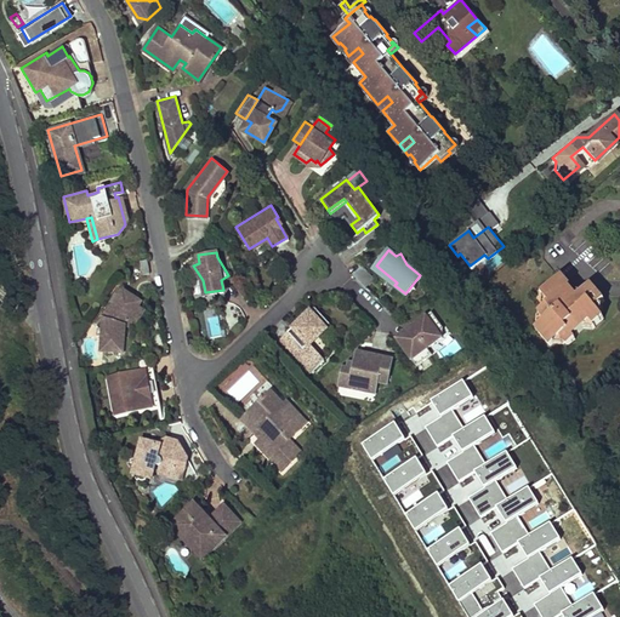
[(360,264),(352,273),(365,285),(374,276),(360,264)]
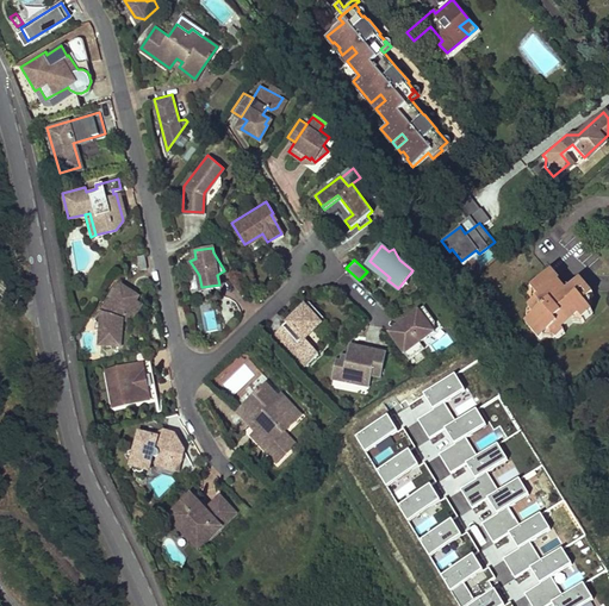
[(590,297),(578,282),(564,294),(555,285),(558,283),(548,274),(533,287),(541,297),(528,308),(535,316),(526,324),(540,341),(550,332),(555,339),(564,332),(561,331),(578,317),(582,320),(590,312),(583,304),(590,297)]
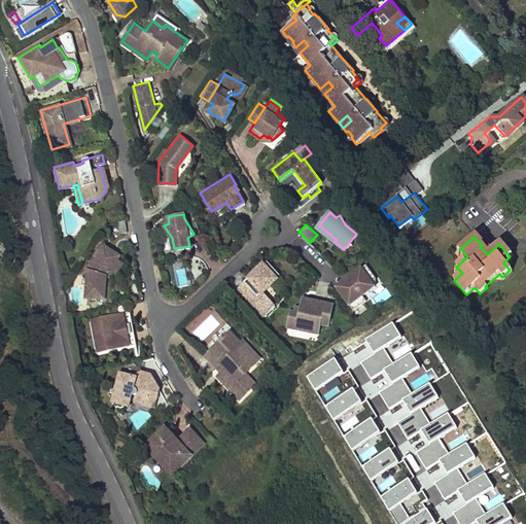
[(86,269),(83,297),(103,299),(105,275),(116,258),(119,255),(102,244),(86,269)]
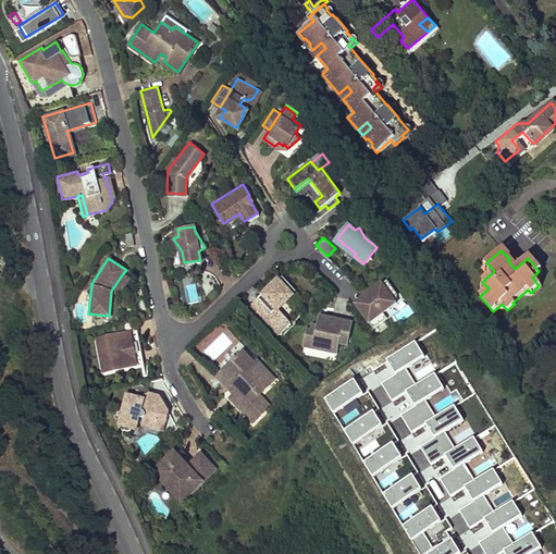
[(118,294),(130,277),(123,273),(111,291),(118,294)]
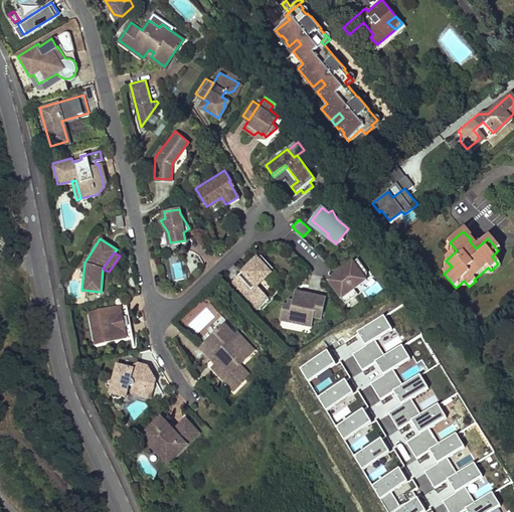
[(177,252),(167,256),(173,278),(183,275),(177,252)]
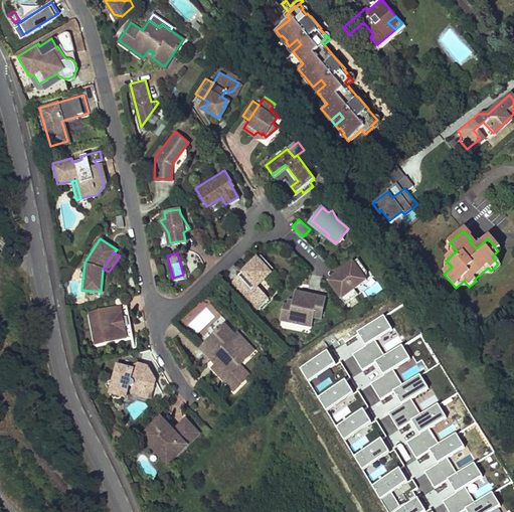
[(237,273),(229,281),(254,308),(268,296),(255,283),(273,268),(261,253),(238,274),(237,273)]
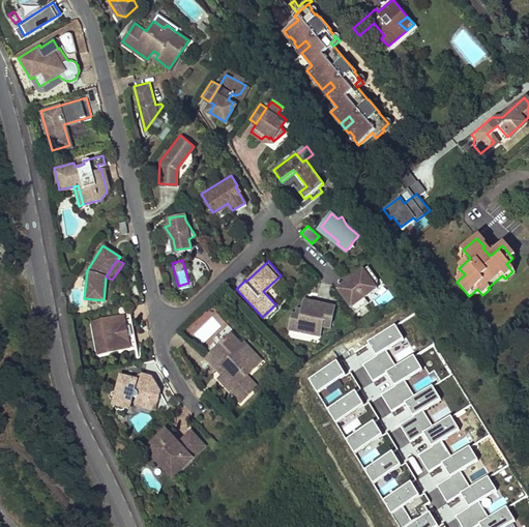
[(369,265),(336,287),(351,308),(352,306),(354,311),(369,301),(365,297),(379,288),(377,285),(379,279),(369,265)]
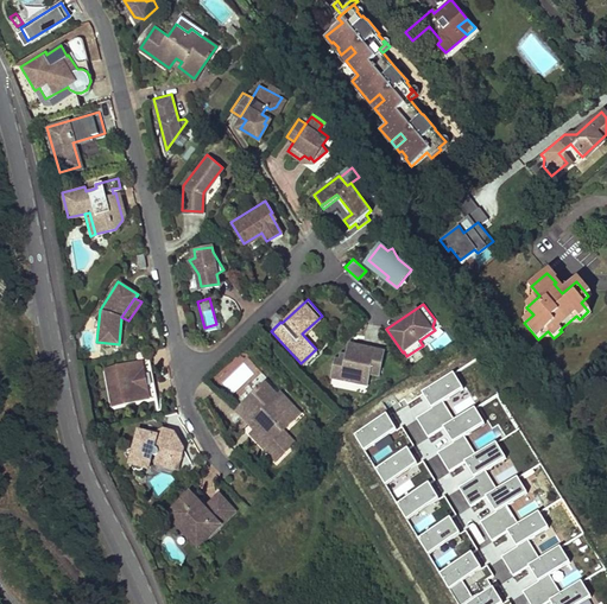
[(380,376),(386,349),(348,341),(346,353),(340,351),(339,357),(335,356),(330,376),(356,382),(358,376),(370,379),(371,374),(380,376)]
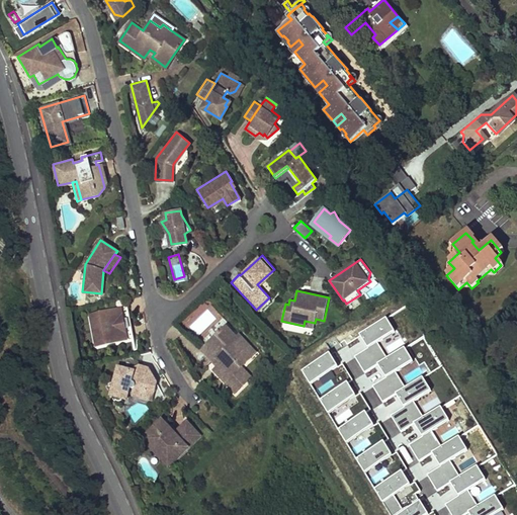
[(126,305),(88,312),(94,343),(133,336),(126,305)]
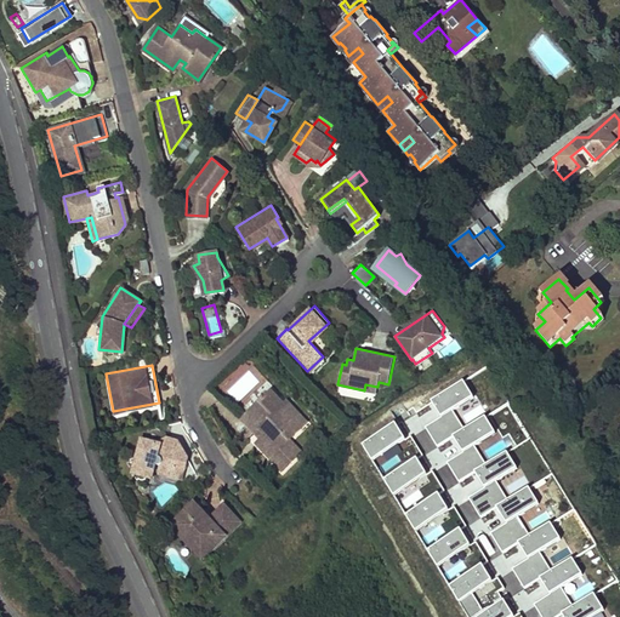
[(472,394),(462,378),(431,399),(441,415),(424,426),(436,444),(453,434),(464,427),(451,407),(472,394)]
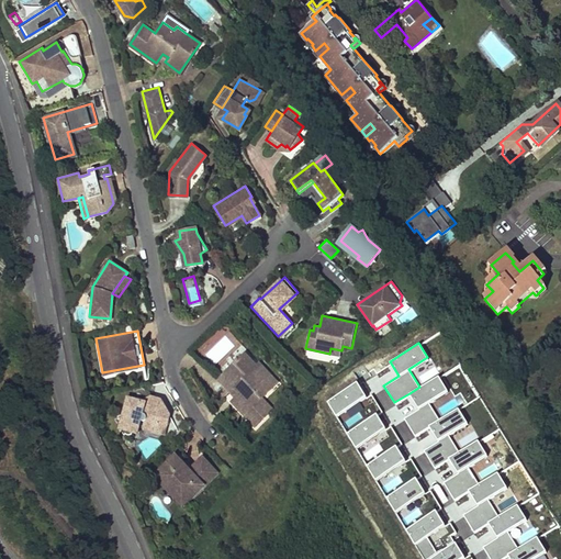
[(259,398),(269,388),(260,378),(262,375),(255,366),(243,354),(217,379),(229,392),(234,388),(238,392),(234,397),(231,400),(253,424),(270,409),(259,398)]
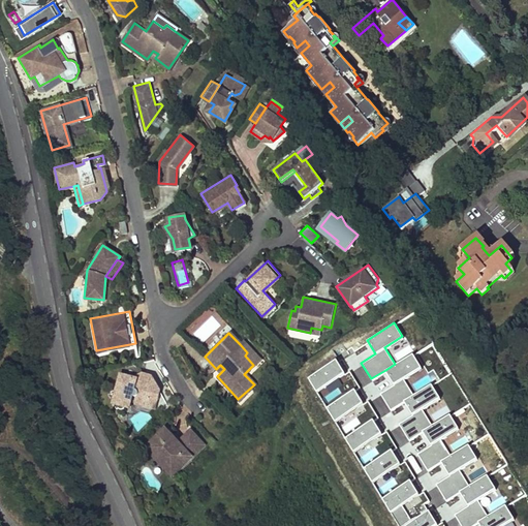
[(253,365),(259,360),(243,342),(240,344),(247,352),(245,356),(253,365)]
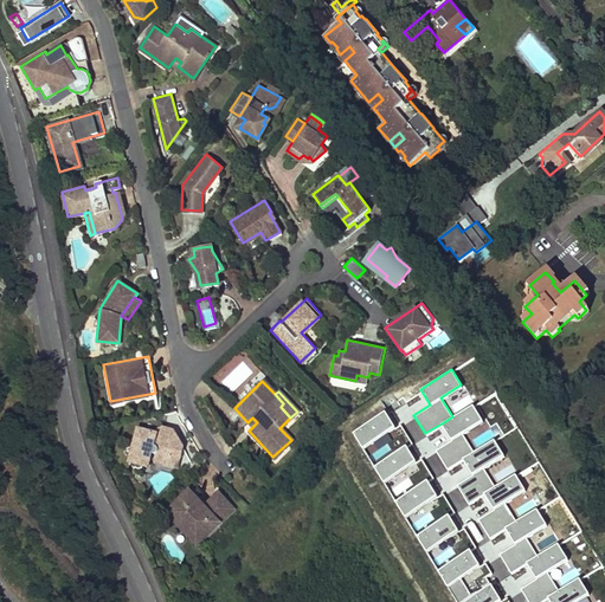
[(482,420),(472,405),(452,416),(442,424),(452,439),(436,450),(446,467),(475,450),(463,431),(482,420)]
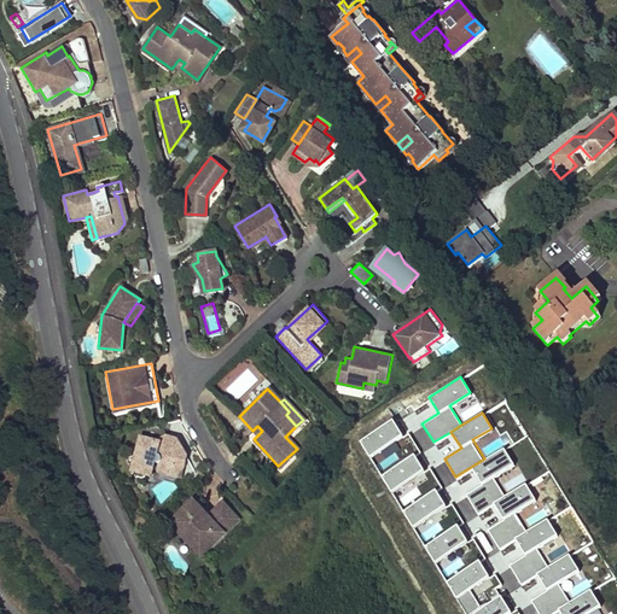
[(401,433),(391,419),(359,439),(367,455),(401,433)]
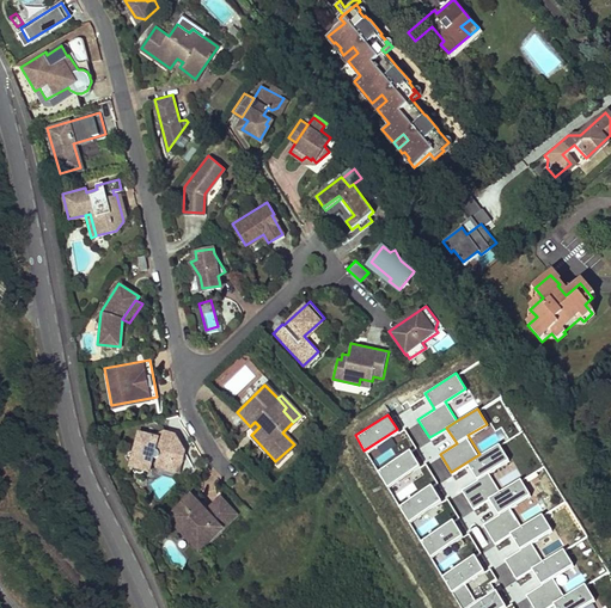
[(404,425),(397,429),(409,449),(415,446),(404,425)]
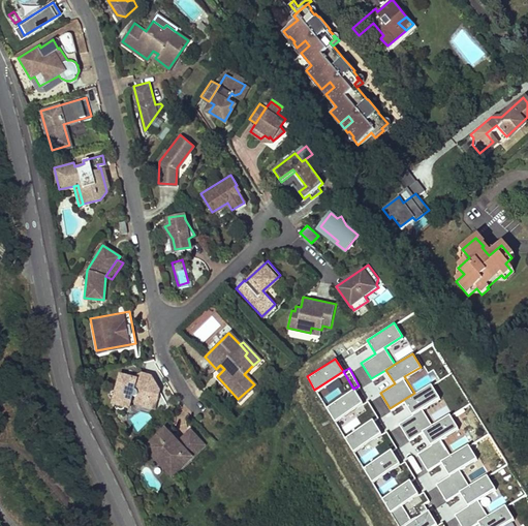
[(132,377),(120,373),(116,387),(106,392),(112,401),(121,404),(130,399),(131,394),(132,395),(134,395),(135,395),(136,394),(137,393),(148,395),(145,404),(154,407),(159,389),(153,379),(148,378),(149,374),(141,372),(132,377)]
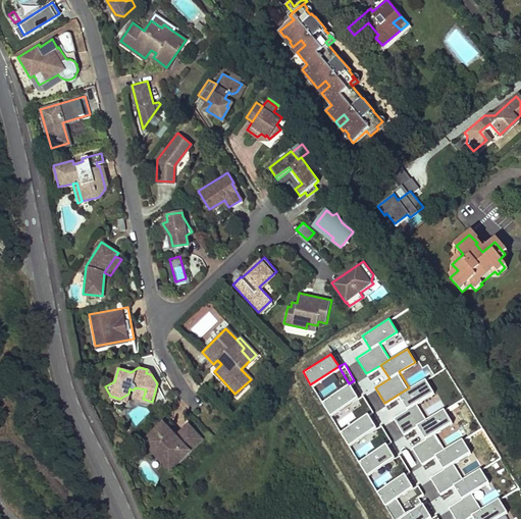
[(433,391),(425,377),(409,387),(399,395),(407,408),(394,417),(404,432),(417,424),(426,418),(416,402),(433,391)]
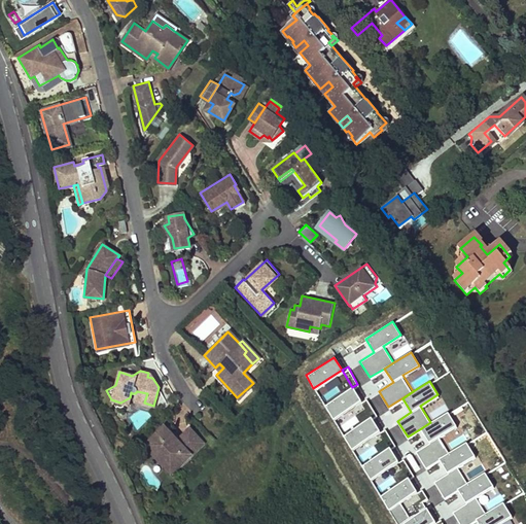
[(360,400),(352,387),(323,406),(331,418),(360,400)]
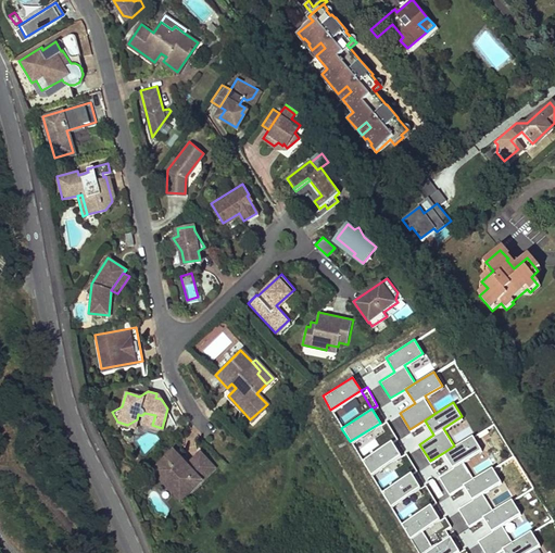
[(386,419),(380,423),(391,441),(396,438),(386,419)]
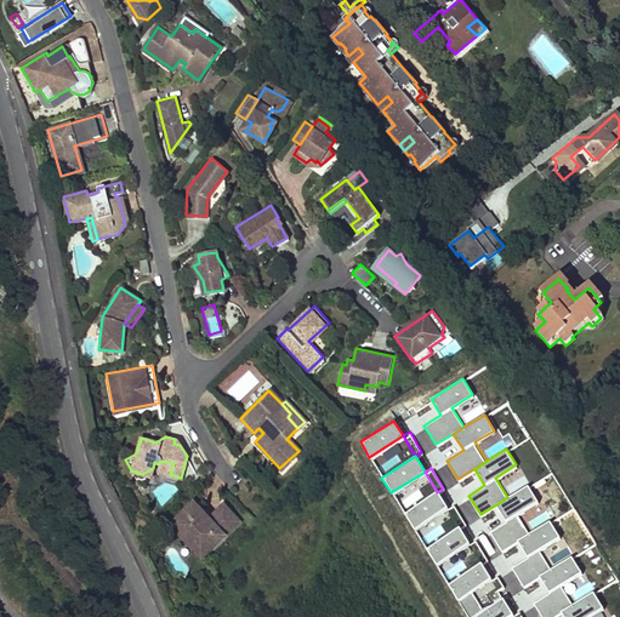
[(538,501),(528,485),(507,497),(496,504),(506,520),(489,531),(501,550),(530,532),(518,512),(538,501)]
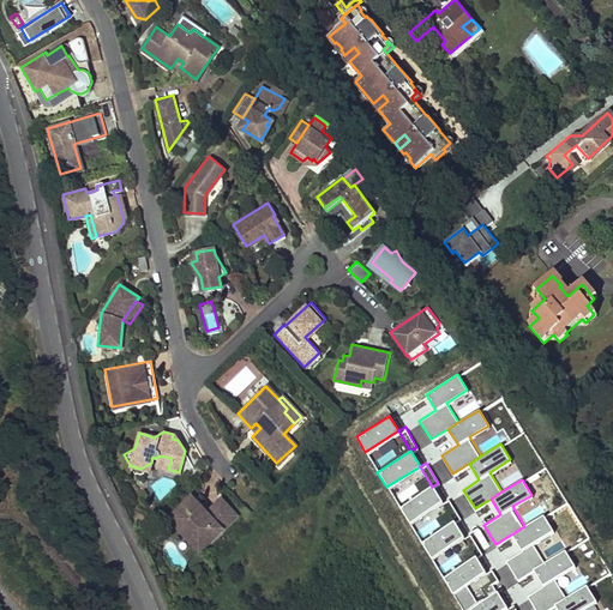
[(443,501),(432,487),(400,507),(409,521),(443,501)]
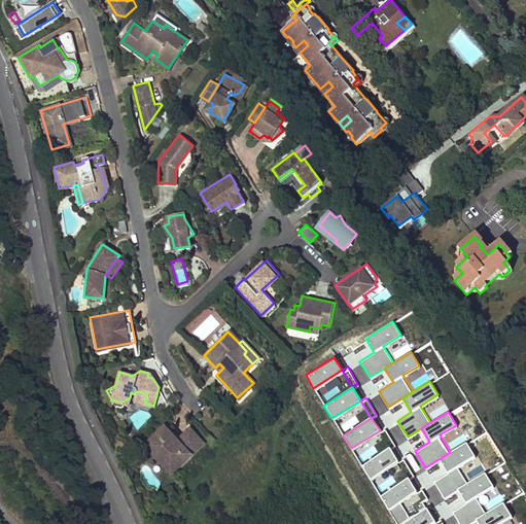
[(166,462),(172,455),(179,463),(203,442),(189,427),(176,439),(164,426),(144,445),(151,452),(154,450),(166,462)]
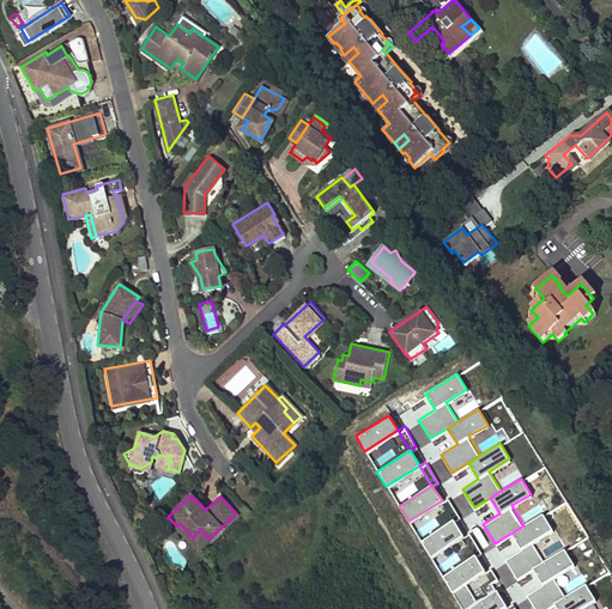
[(448,497),(442,500),(453,519),(459,517),(448,497)]
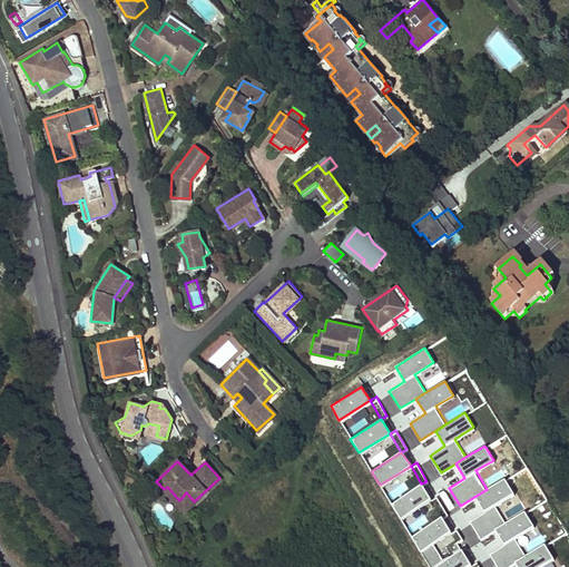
[(514,494),(504,479),(487,489),(476,497),(486,511),(470,521),(481,539),(497,529),(507,524),(494,505),(514,494)]
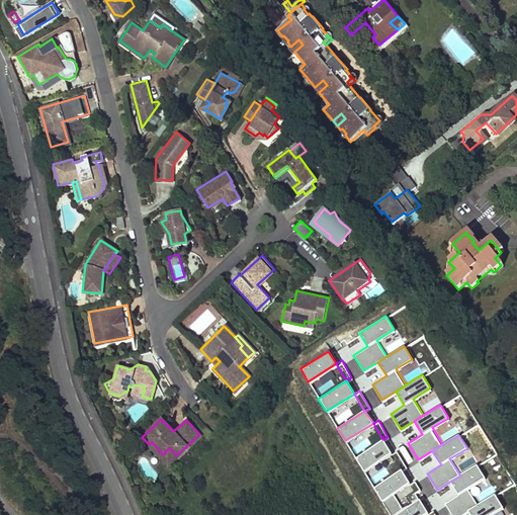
[(391,452),(382,439),(354,457),(362,470),(391,452)]
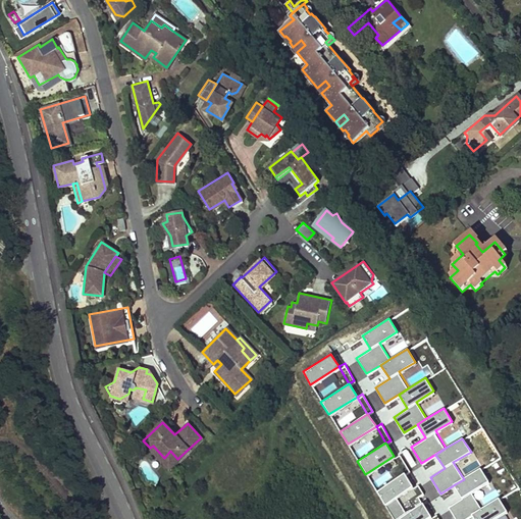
[(170,451),(164,458),(153,446),(150,448),(168,467),(177,459),(170,451)]
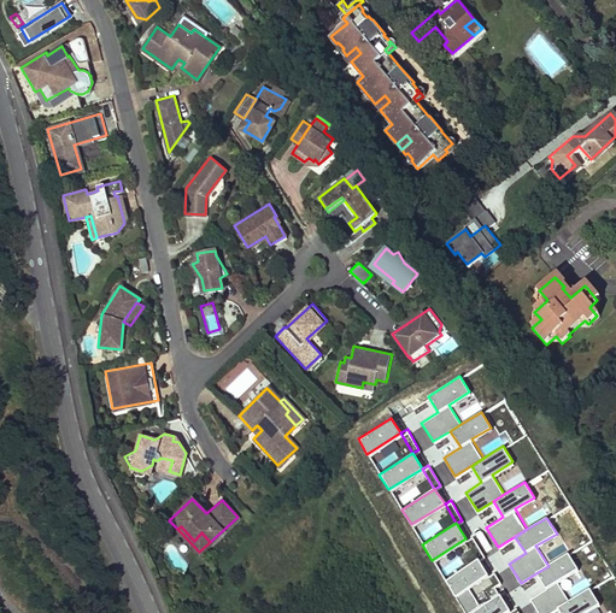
[(471,535),(465,538),(477,559),(484,555),(471,535)]
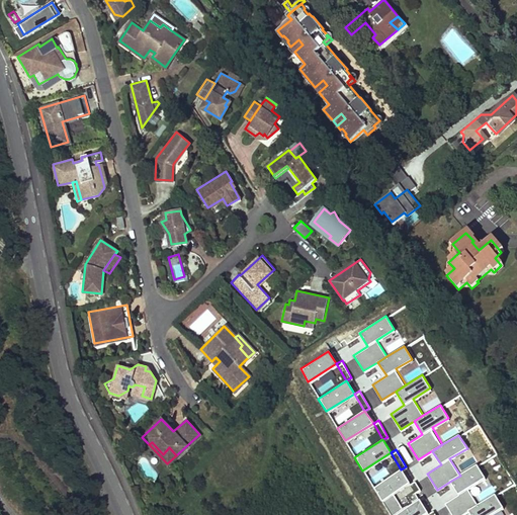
[(485,478),(477,464),(460,476),(451,481),(459,495),(445,504),(452,514),(460,514),(468,510),(480,504),(469,488),(485,478)]
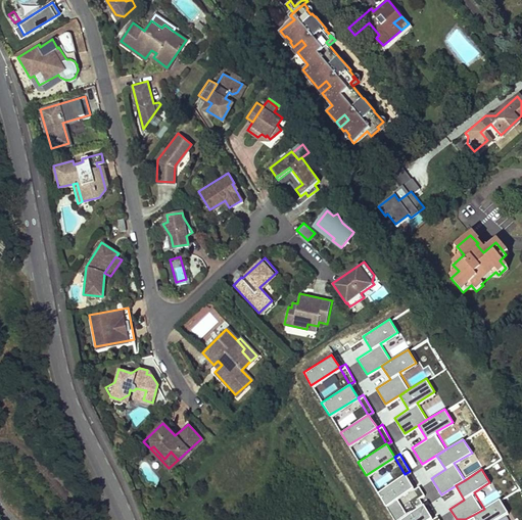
[(413,487),(405,474),(376,492),(384,505),(413,487)]
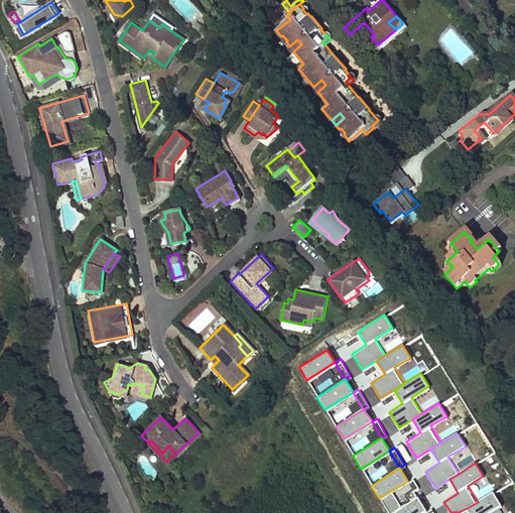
[(412,478),(407,481),(416,497),(418,496),(421,494),(412,478)]
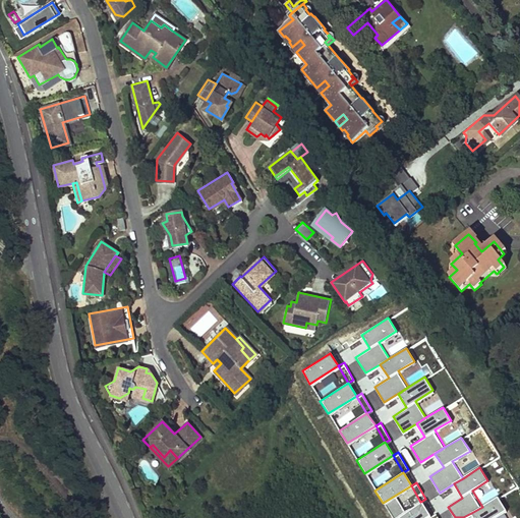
[(493,517),(507,510),(498,497),(482,507),(471,513),(474,517),(493,517)]
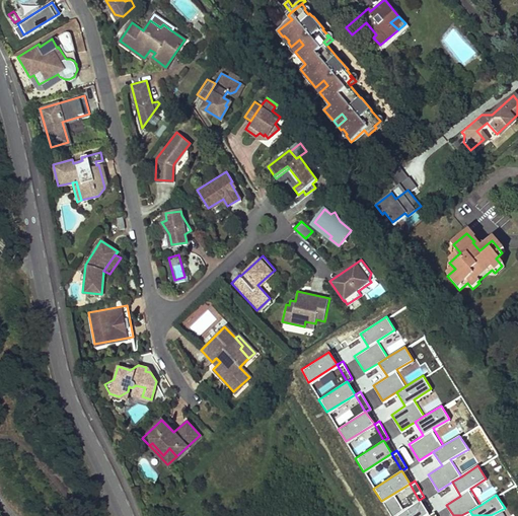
[(423,515),(429,512),(421,499),(393,515),(423,515)]
